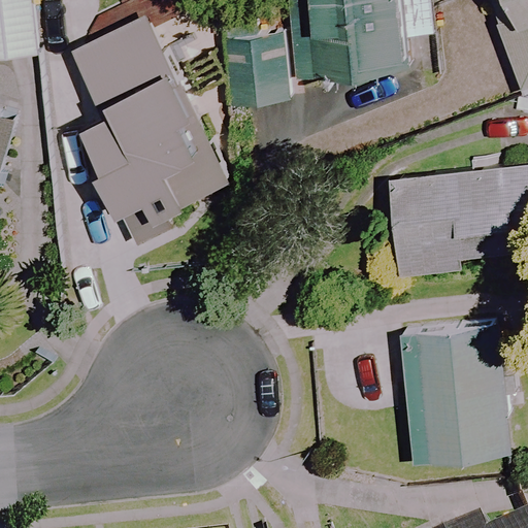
[(0,0),(0,56),(35,54),(30,0),(0,0)]
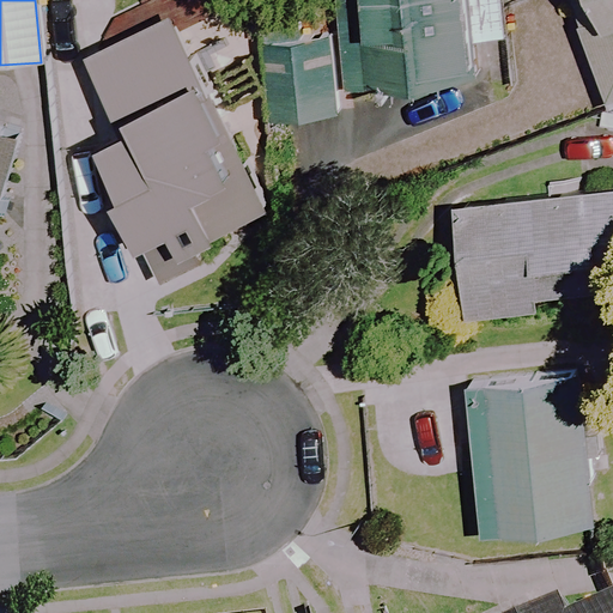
[(343,0),(341,84),(434,85),(434,65),(469,66),(469,40),(498,41),(497,0),(343,0)]
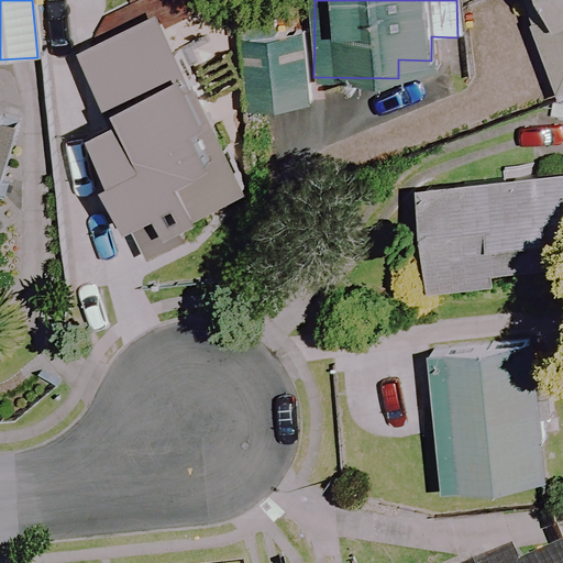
[(562,0),(519,0),(553,98),(562,95),(562,0)]
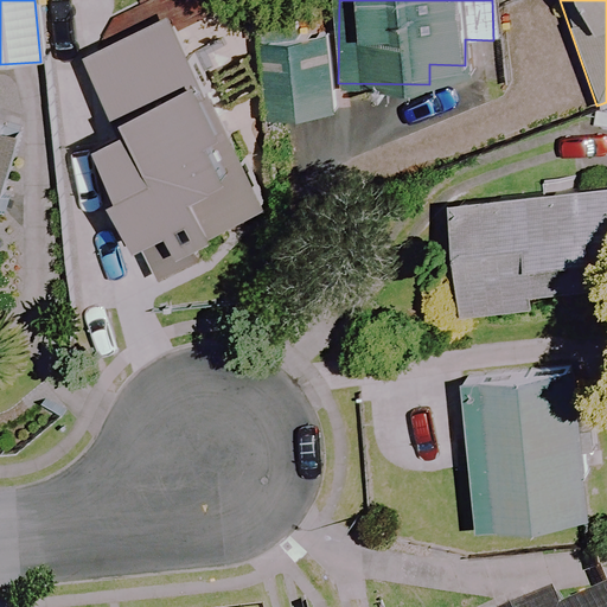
[(262,203),(161,16),(81,59),(117,129),(91,142),(142,237),(170,222),(181,246),(262,203)]
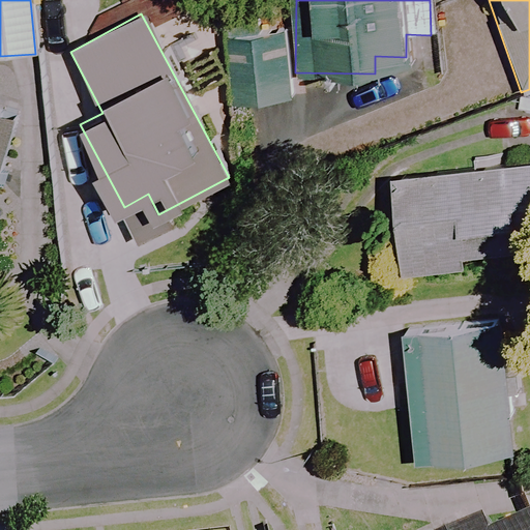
[(0,115),(0,151),(8,117),(0,115)]
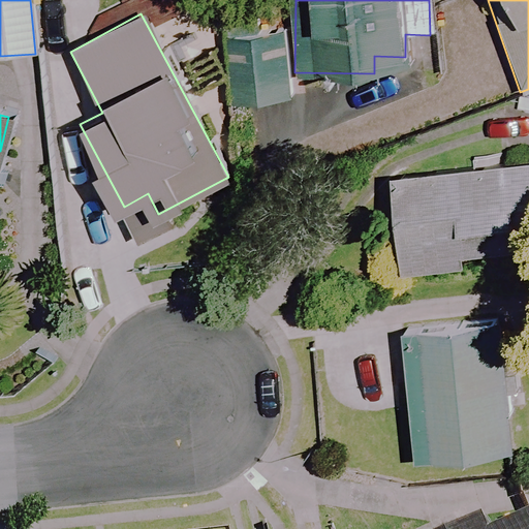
[(528,221),(528,194),(525,162),(392,180),(403,263),(460,255),(457,230),(528,221)]
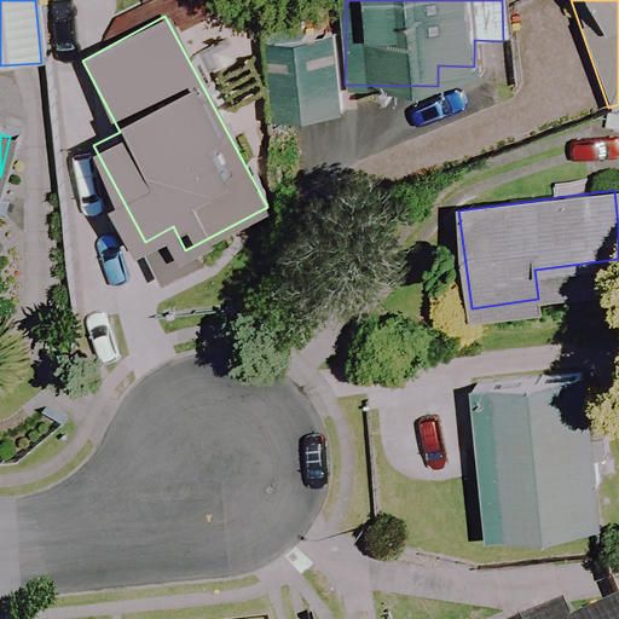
[(605,527),(594,379),(469,388),(475,468),(481,537),(605,527)]
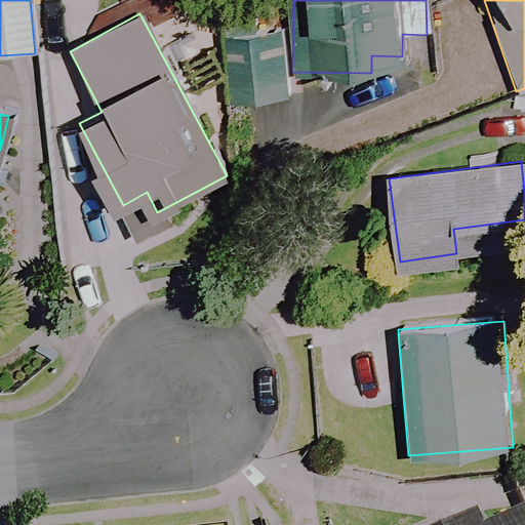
[(522,524),(514,506),(485,519),(481,510),(447,524),(522,524)]
